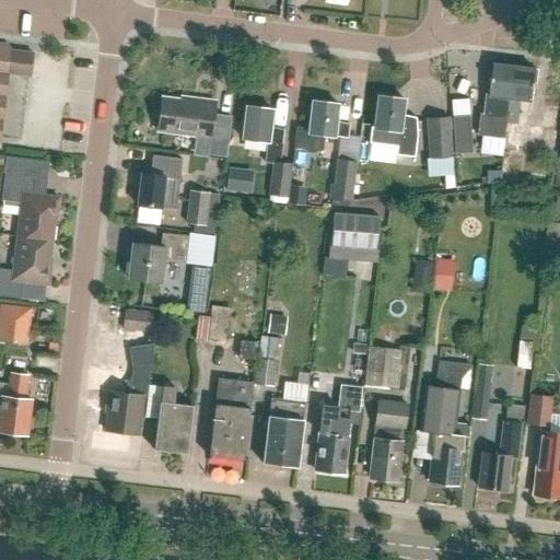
[(0,139),(9,74),(30,78),(33,53),(11,50),(8,45),(0,44),(0,139)]
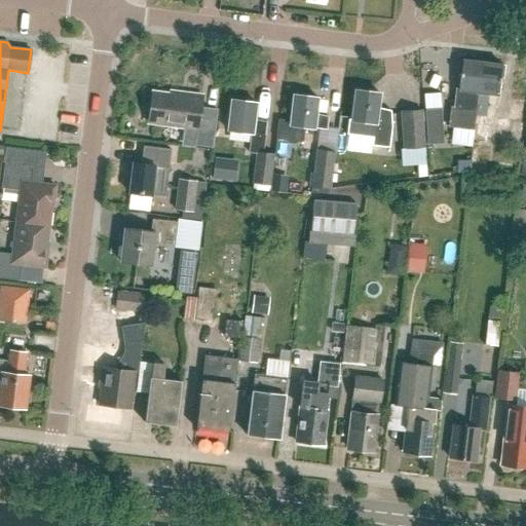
[(476,112),(477,112),(483,63),(463,60),(463,62),(460,61),(458,73),(460,73),(460,77),(461,77),(459,90),(457,90),(454,109),(452,108),(450,126),(474,129),(476,112)]
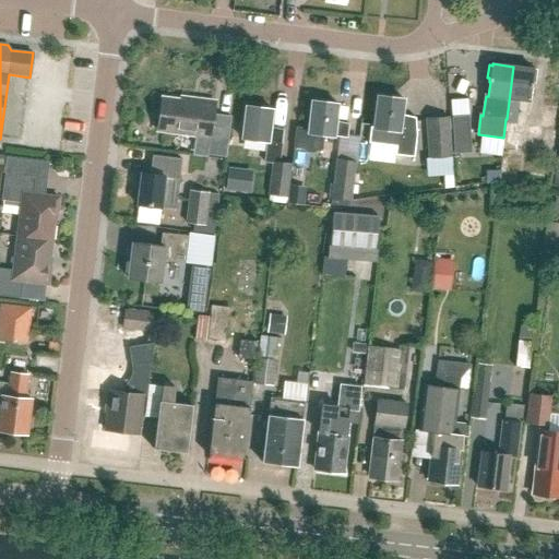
[(535,83),(536,70),(533,70),(534,69),(513,67),(507,119),(506,123),(515,125),(519,100),(530,102),(531,87),(532,87),(533,83),(535,83)]
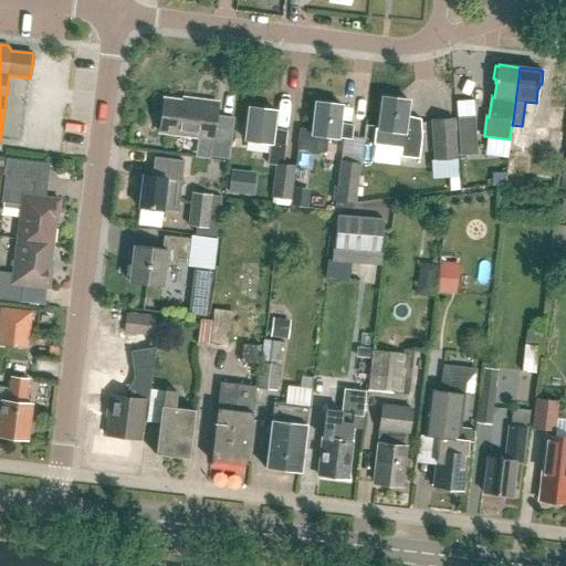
[(52,140),(55,74),(38,73),(34,139),(52,140)]
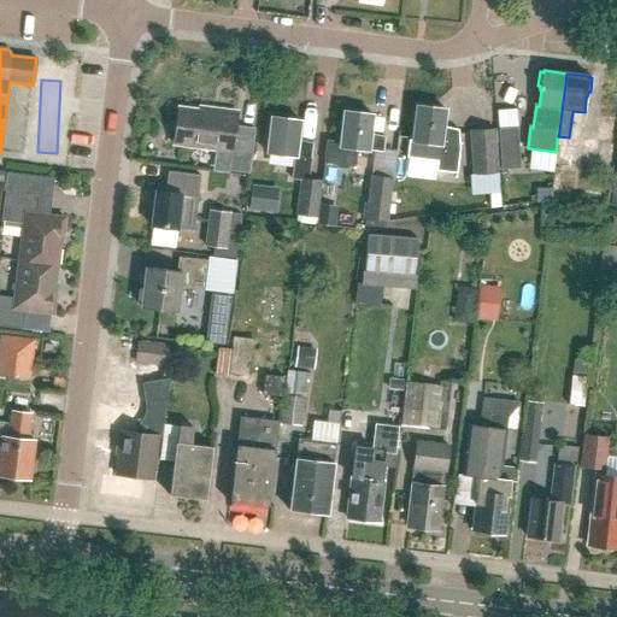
[(459,151),(459,130),(444,128),(446,111),(417,106),(412,141),(409,141),(406,158),(438,163),(436,172),(457,175),(459,151)]
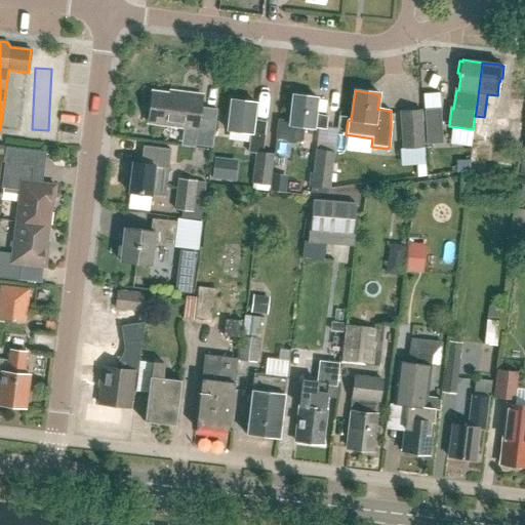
[(202,94),(171,91),(170,93),(153,91),(149,122),(198,128),(196,145),(212,147),(215,121),(199,119),(202,94)]
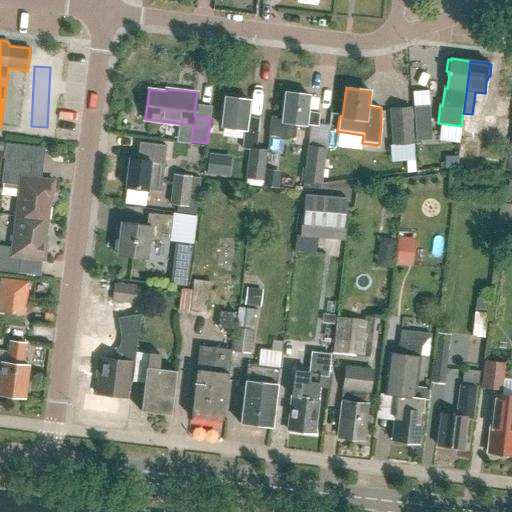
[(318,125),(319,114),(307,112),(309,96),(285,92),(282,119),(270,118),(268,135),(293,138),(295,124),(305,125),(306,123),(318,125)]
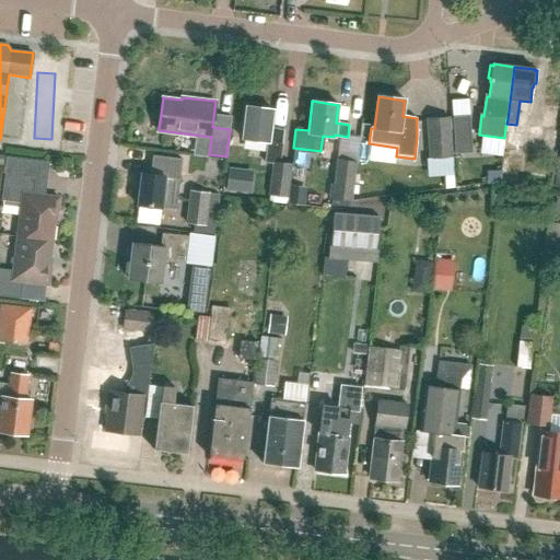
[(290,198),(293,165),(282,164),(286,130),(271,128),(273,111),(246,107),(243,140),(269,143),(267,164),(276,164),(272,197),(290,198)]
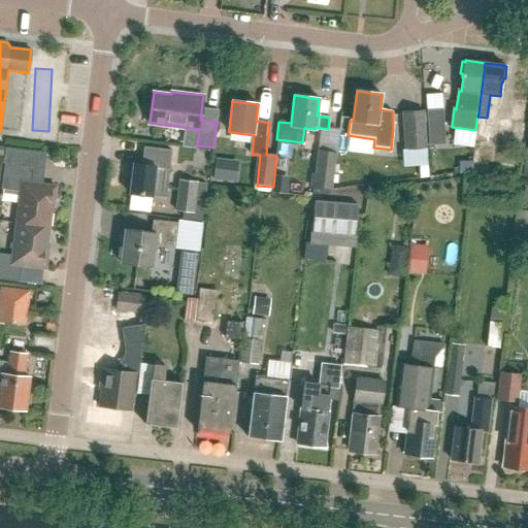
[(427,110),(429,145),(446,144),(443,109),(427,110)]
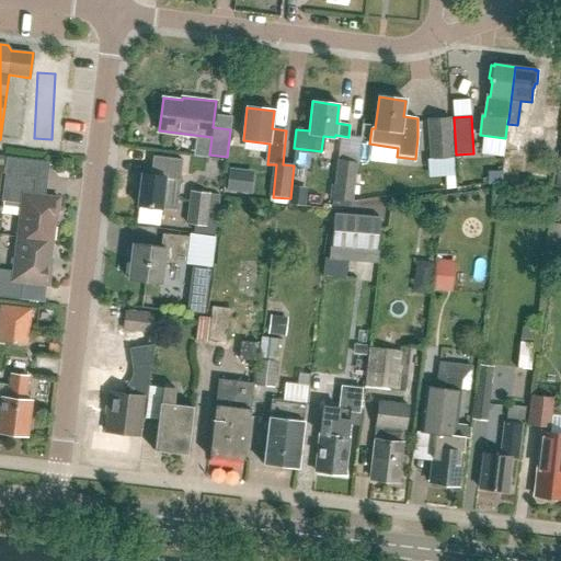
[(430,160),(454,158),(450,117),(427,118),(430,160)]
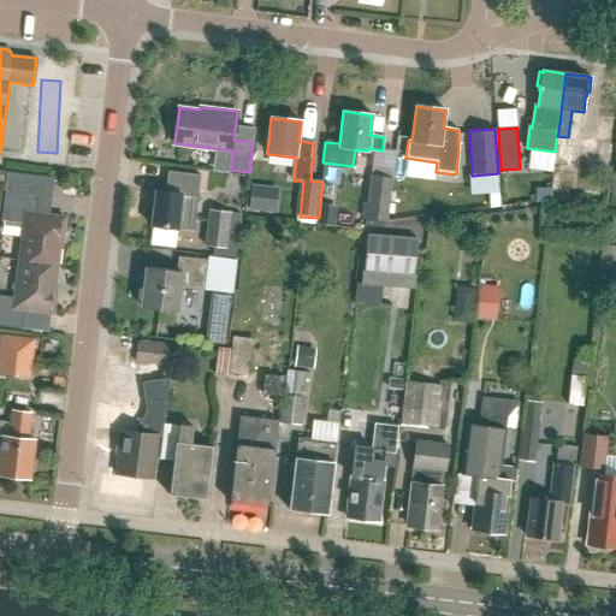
[(36,166),(33,178),(58,185),(61,173),(36,166)]
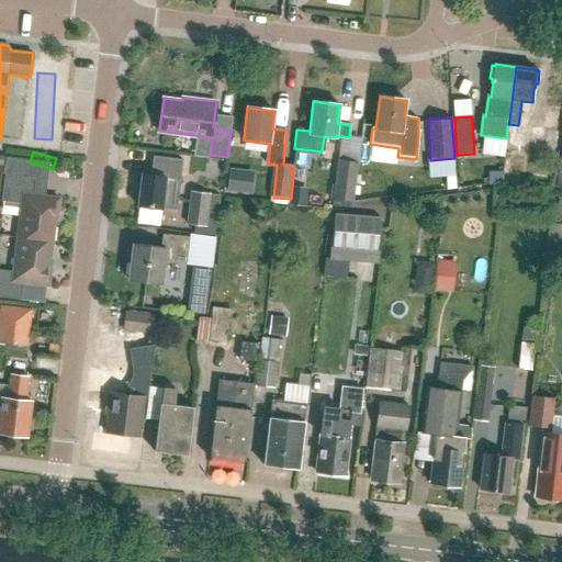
[(142,175),(137,206),(177,211),(180,181),(183,160),(154,157),(152,176),(142,175)]
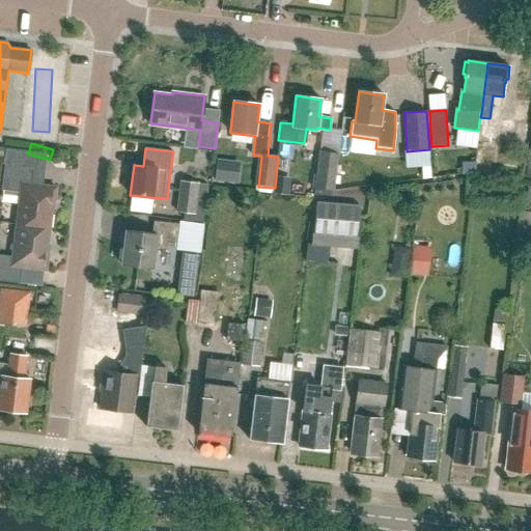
[(333,191),(338,152),(319,150),(316,174),(314,174),(312,188),(333,191)]
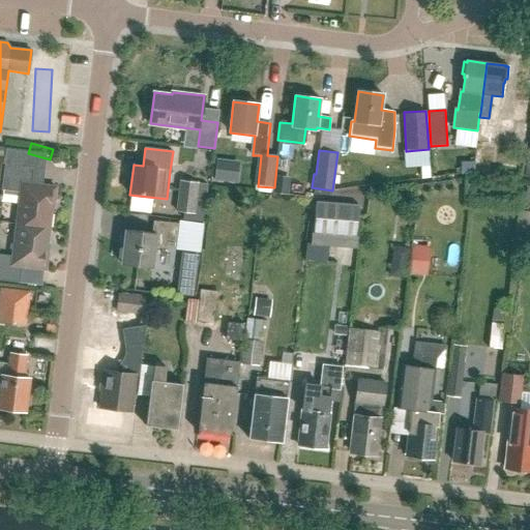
[(214,179),(235,182),(237,166),(216,164),(214,179)]
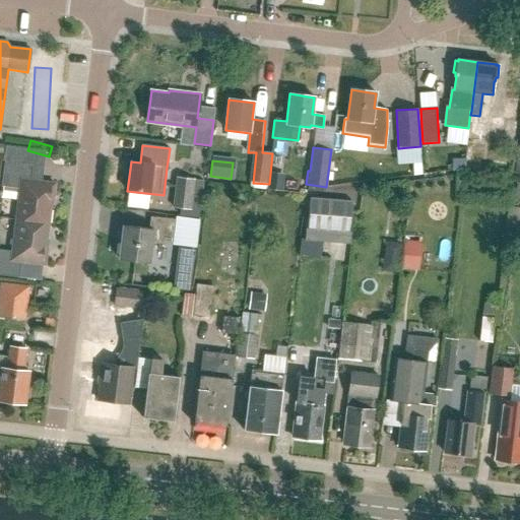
[(20,189),(16,220),(49,224),(51,200),(53,200),(55,184),(31,181),(34,165),(4,161),(1,186),(20,189)]
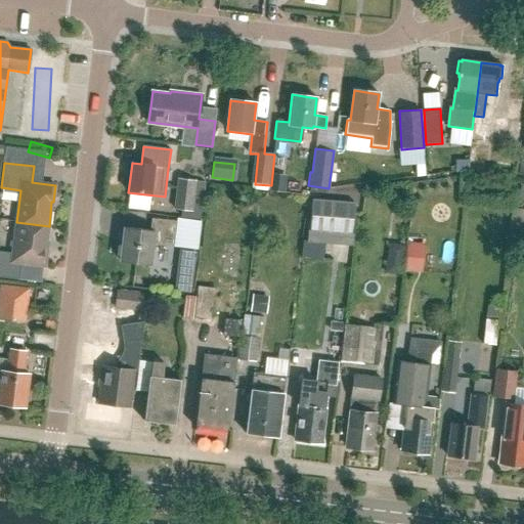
[(273,175),(271,192),(285,193),(287,176),(273,175)]
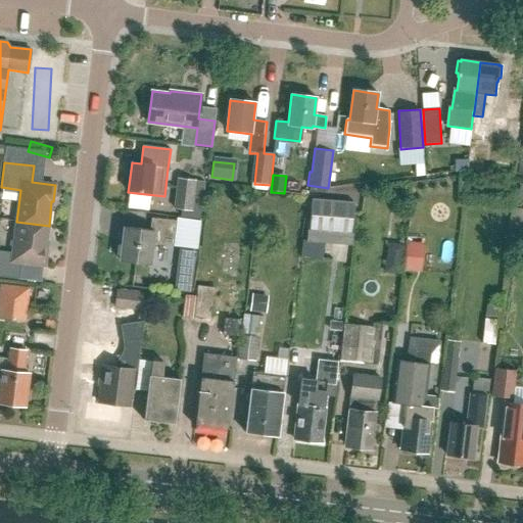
[(191,210),(192,207),(195,181),(178,179),(174,208),(191,210)]
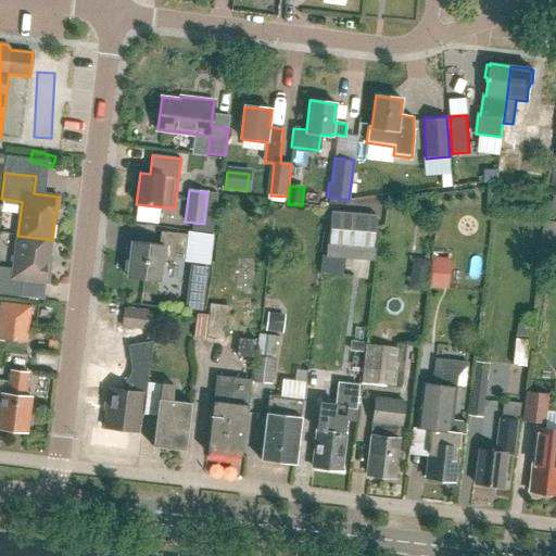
[(368,249),(370,215),(331,212),(329,245),(368,249)]
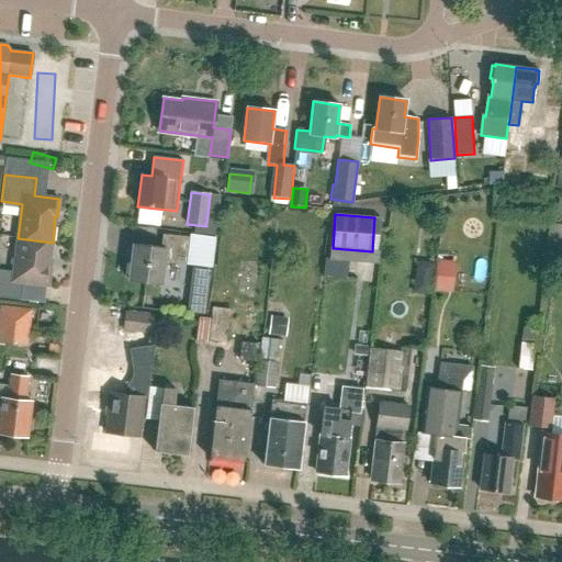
[(165,262),(187,265),(190,236),(164,233),(161,247),(134,244),(130,279),(163,283),(165,262)]
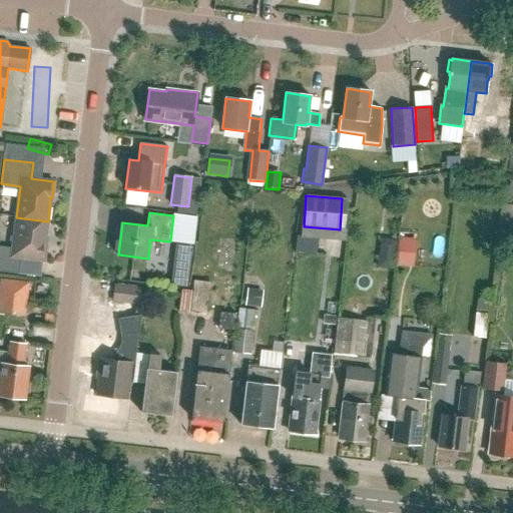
[(45,245),(48,221),(16,217),(12,248),(0,246),(0,272),(19,275),(21,259),(44,262),(46,245),(45,245)]
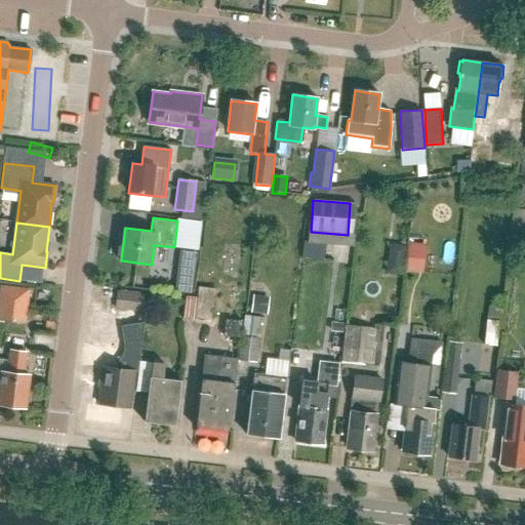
[(311,232),(310,242),(351,245),(352,235),(348,235),(311,232)]
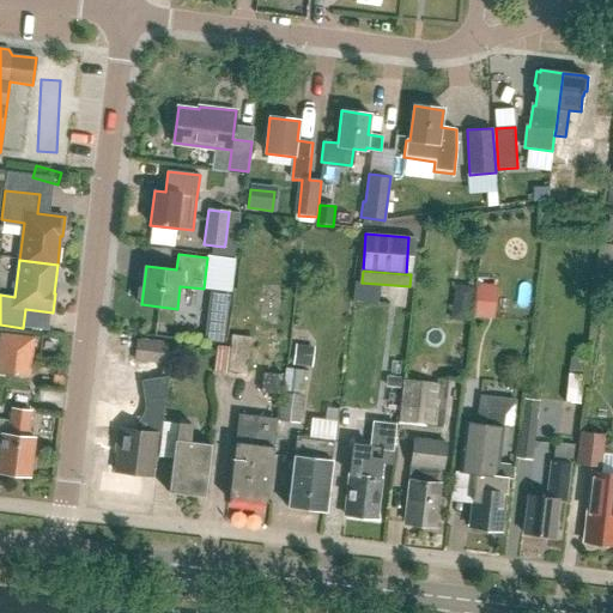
[(490,316),(493,285),(475,284),(472,314),(490,316)]
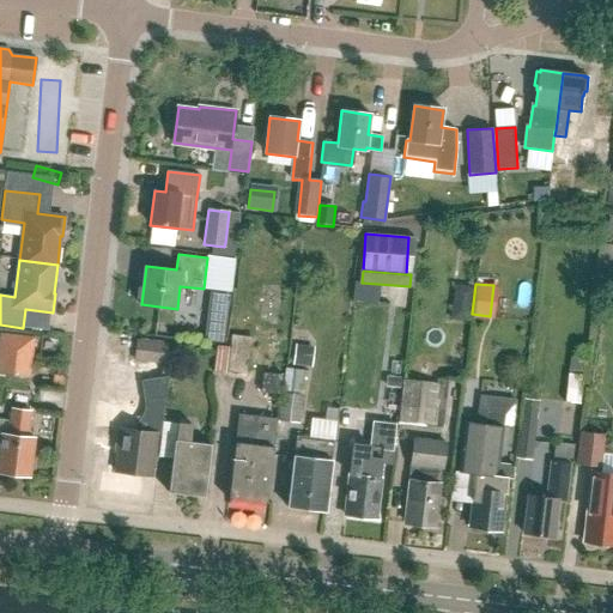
[(0,372),(29,376),(34,338),(0,334),(0,372)]
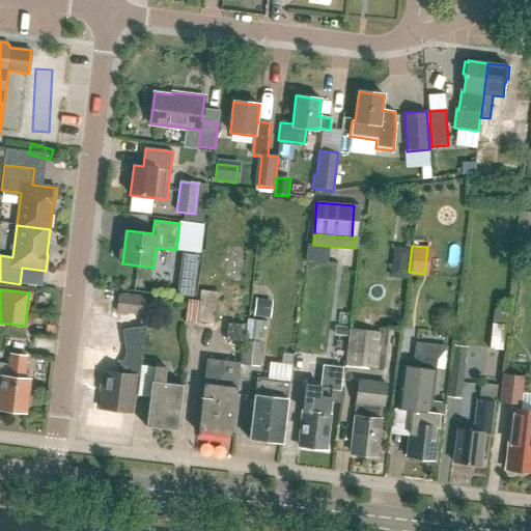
[(217,292),(200,290),(199,301),(196,325),(213,326),(217,292)]
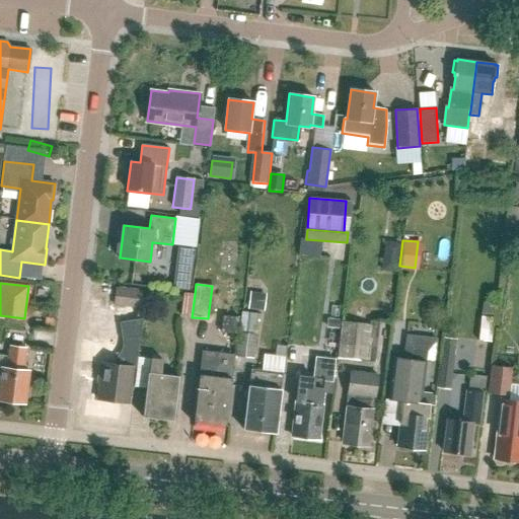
[(140,308),(142,291),(116,288),(114,305),(140,308)]
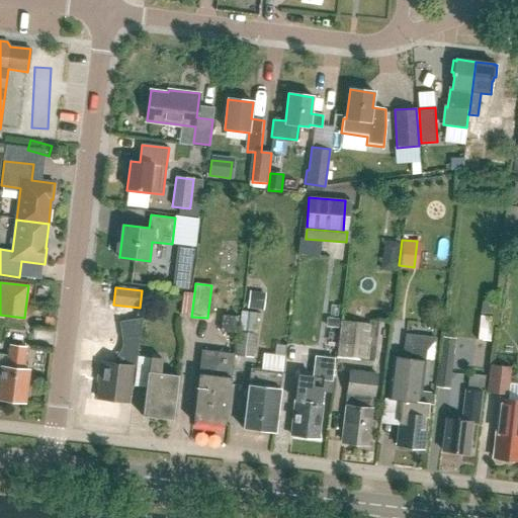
[(261,309),(262,293),(250,291),(248,308),(261,309)]
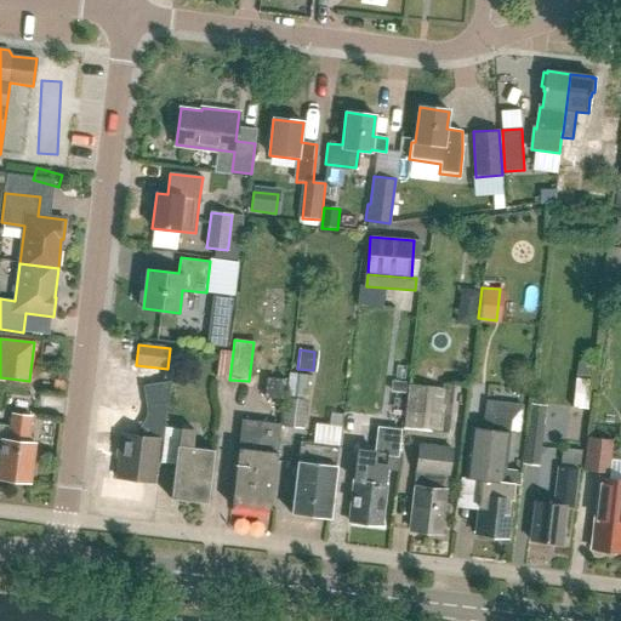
[(229,380),(233,352),(220,351),(216,377),(229,380)]
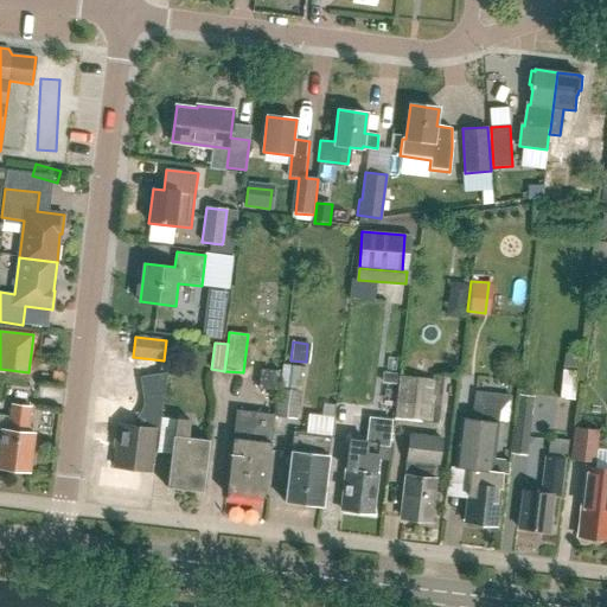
[(296,420),(300,390),(296,390),(299,368),(282,365),(276,417),(296,420)]
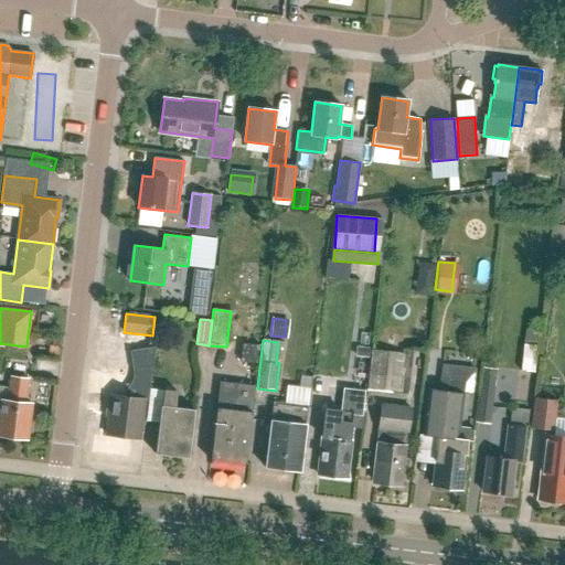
[(257,363),(259,344),(243,342),(240,362),(257,363)]
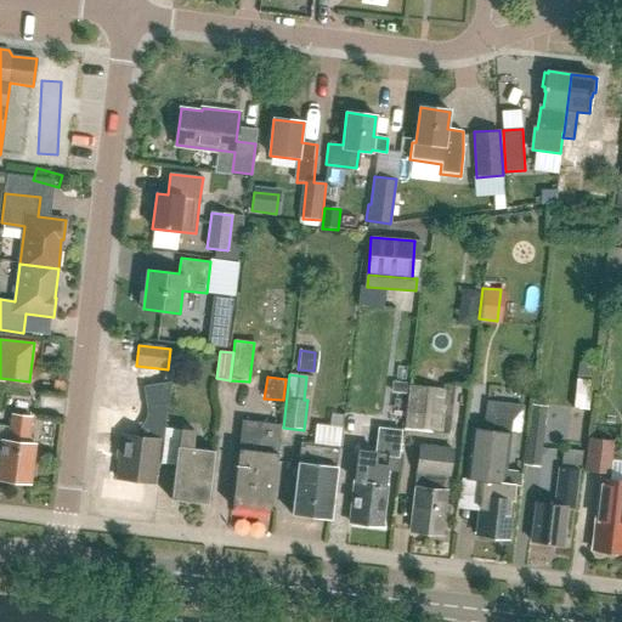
[(577,378),(574,406),(589,408),(592,379),(577,378)]
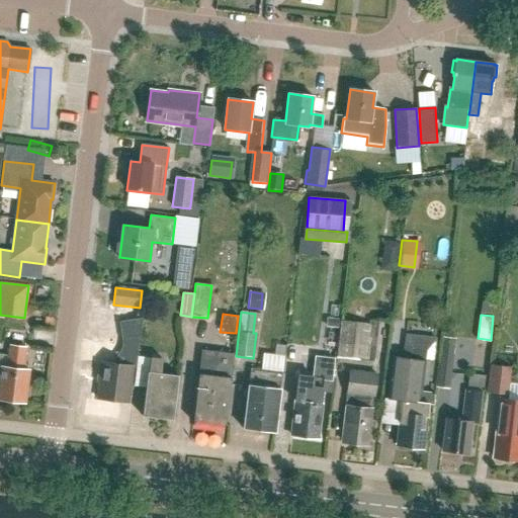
[(140,338),(143,318),(119,322),(122,341),(122,343),(121,345),(122,346),(123,346),(126,351),(124,365),(102,362),(97,399),(128,403),(133,367),(136,368),(140,337),(140,338)]
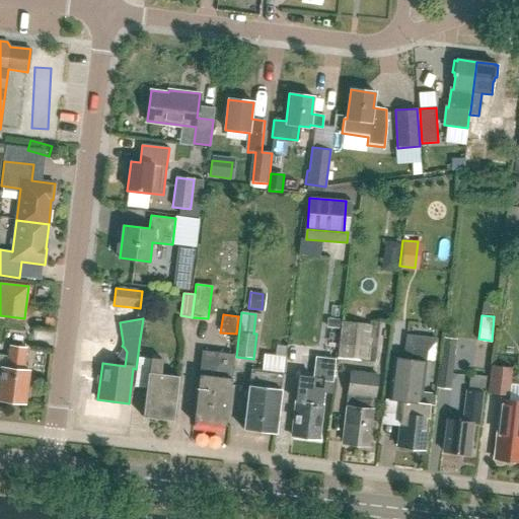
[(327,319),(326,327),(339,328),(340,320),(327,319)]
